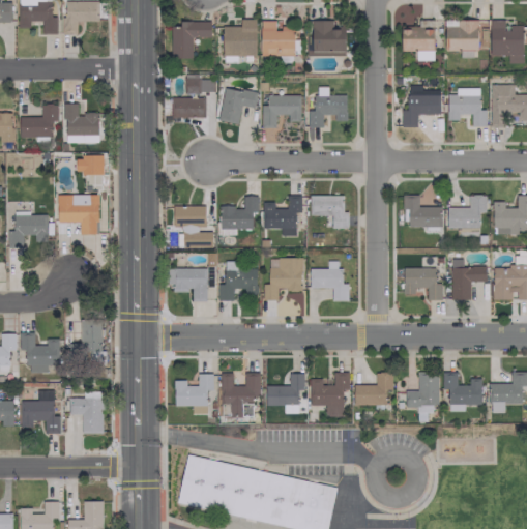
[(0,0),(0,22),(12,22),(12,3),(1,3),(0,0)]
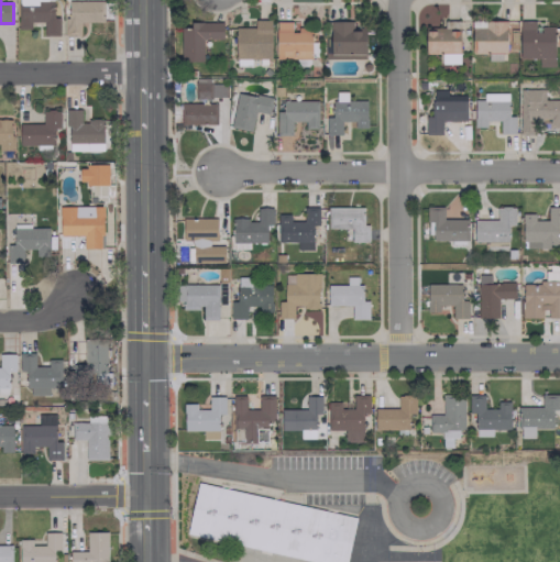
[(46,22),(46,36),(62,35),(62,18),(56,18),(55,2),(40,2),(40,0),(20,0),(21,30),(33,30),(33,23),(46,22)]
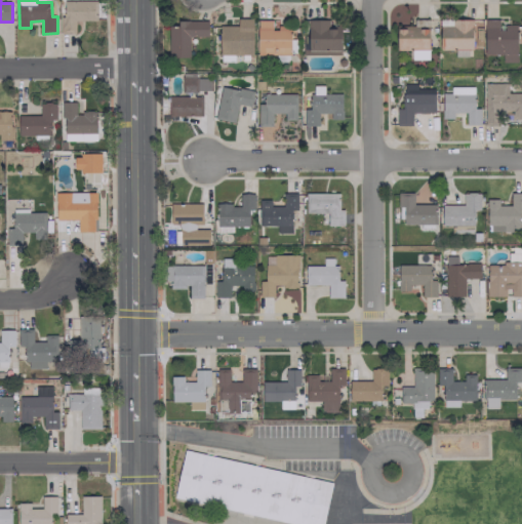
[(98,1),(64,2),(64,34),(77,34),(77,22),(98,21),(98,1)]
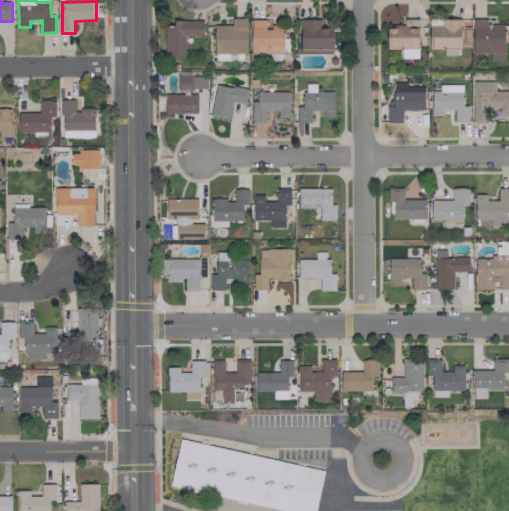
[(234,25),(216,25),(216,54),(249,54),(248,19),(234,19),(234,25)]
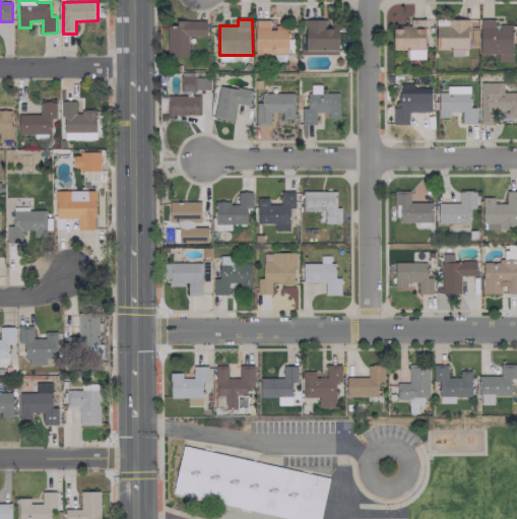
[(339,26),(328,26),(328,19),(308,20),(308,36),(302,37),(302,55),(340,54),(339,26)]
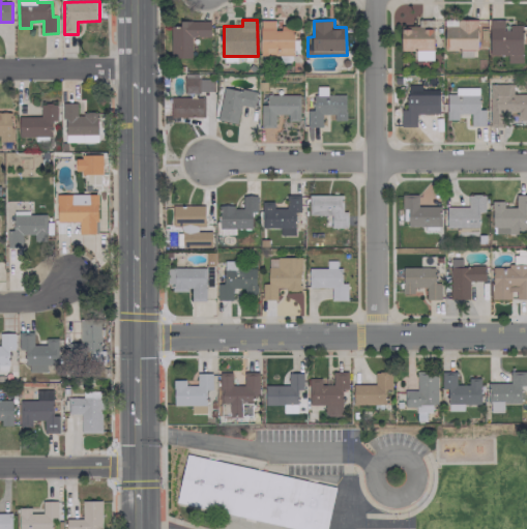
[(402,27),(403,52),(417,51),(417,61),(435,60),(434,20),(420,21),(420,26),(402,27)]
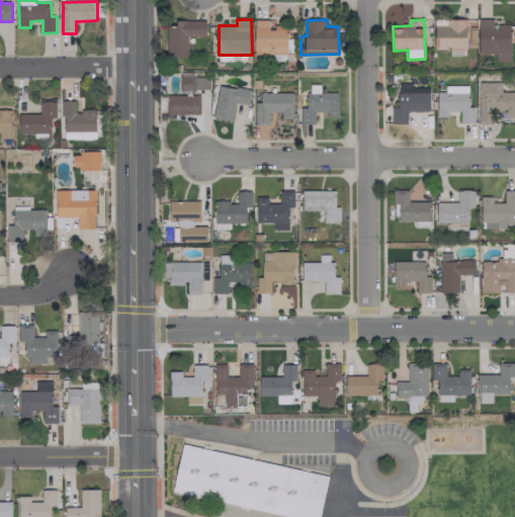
[(436,20),(436,51),(468,51),(467,19),(436,20)]
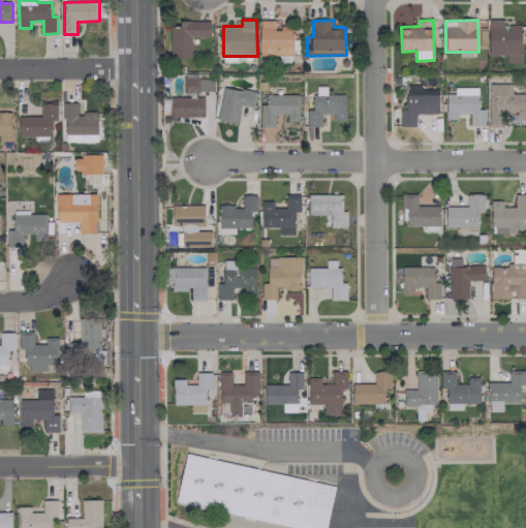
[(523,28),(504,28),(504,21),(491,20),(490,55),(508,56),(507,63),(523,64),(523,28)]
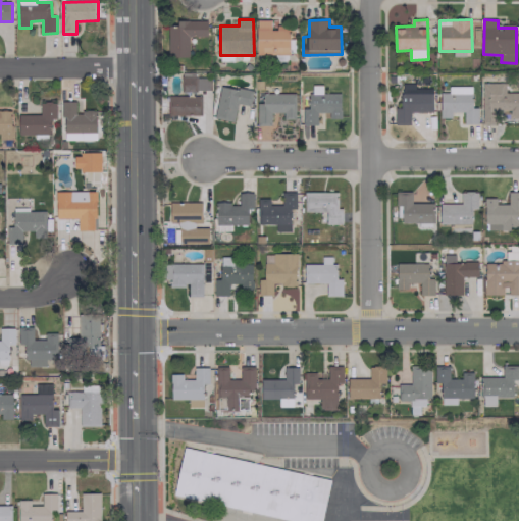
[(209,21),(178,20),(178,28),(170,27),(169,57),(190,58),(190,37),(208,37),(209,21)]
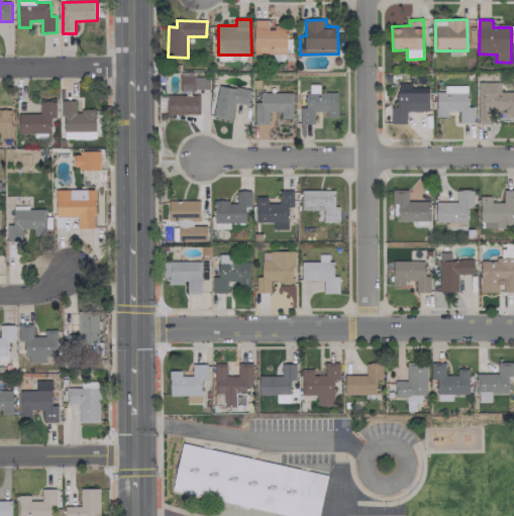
[(255,56),(288,56),(289,28),(270,28),(270,20),(255,20),(255,56)]
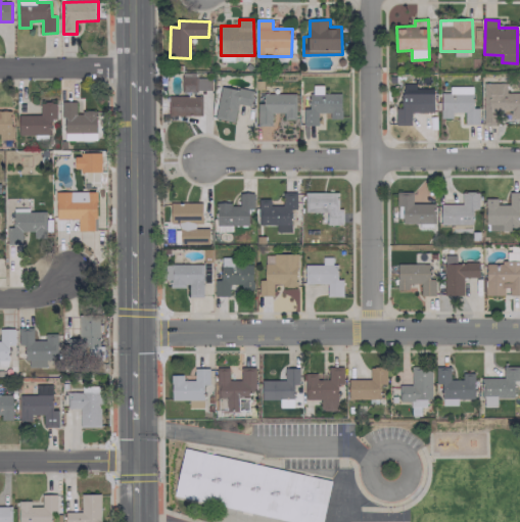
[(183,91),(210,91),(210,79),(197,79),(197,74),(183,74),(183,91)]
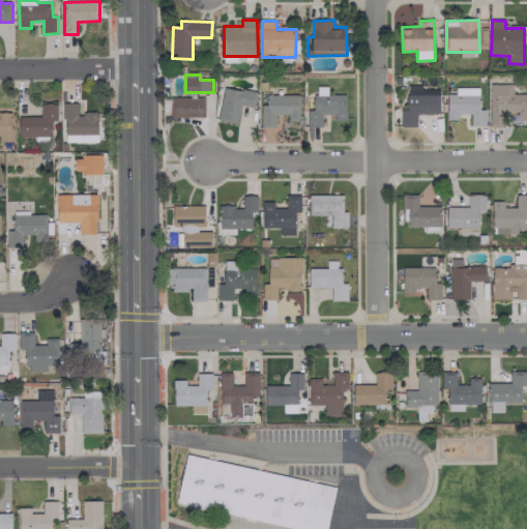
[(441,89),(422,90),(422,85),(409,85),(409,111),(403,111),(403,127),(418,127),(418,115),(441,115),(441,89)]
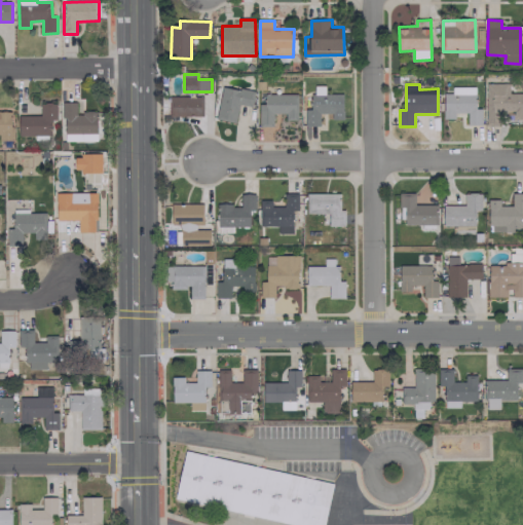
[(522,94),(511,94),(511,84),(488,84),(487,126),(501,126),(502,112),(516,112),(516,120),(522,120),(522,94)]
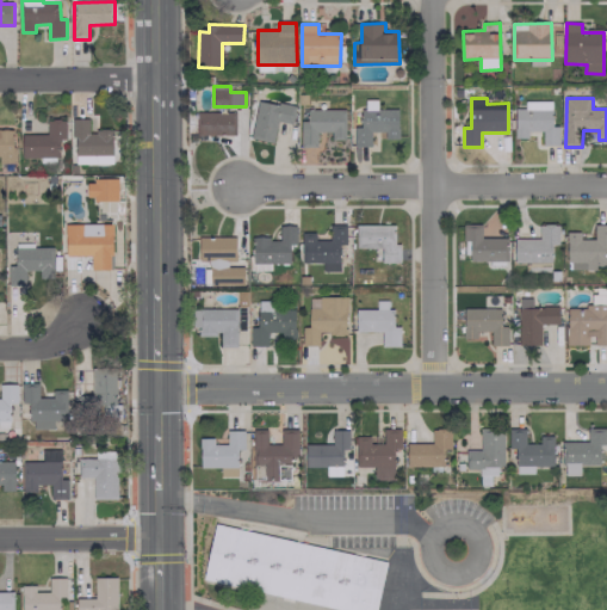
[(276,143),(278,123),(295,125),(297,106),(259,100),(253,140),(276,143)]
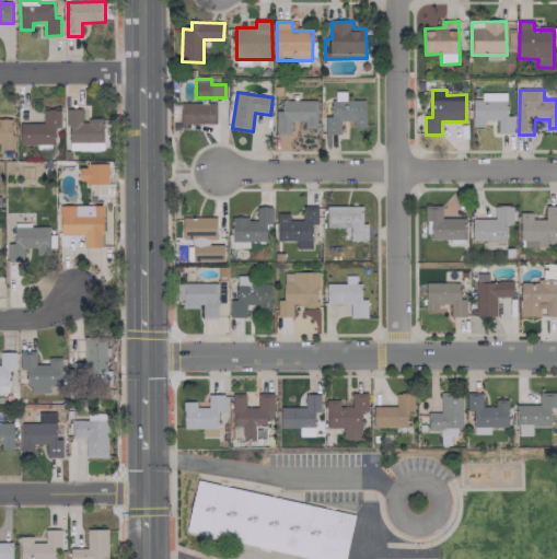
[(367,101),(348,101),(347,92),(334,92),(335,117),(326,117),(327,135),(341,135),(341,121),(355,121),(355,128),(367,128),(367,101)]
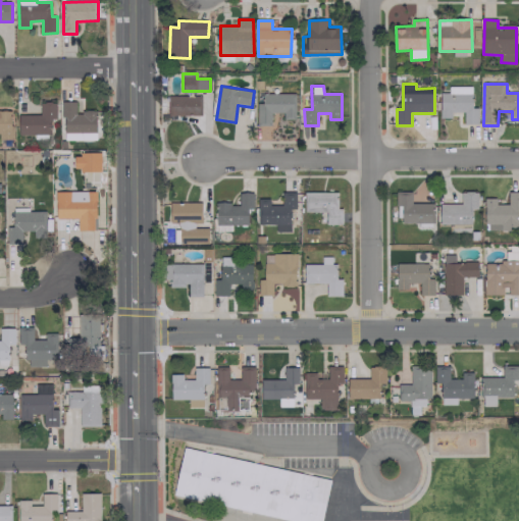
[(442,118),(453,118),(453,112),(465,112),(465,124),(479,124),(479,108),(473,108),(473,88),(450,87),(450,94),(442,94),(442,118)]
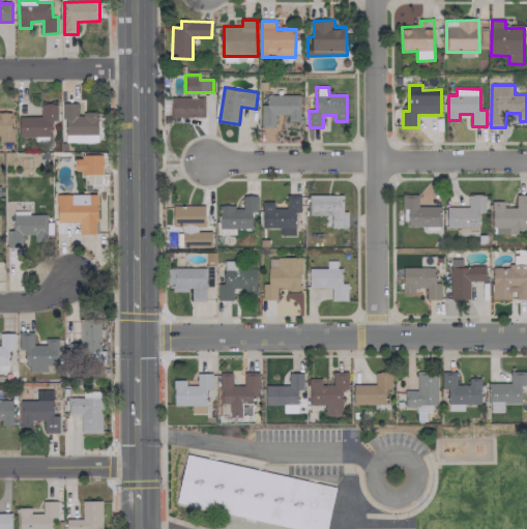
[(301,95),(268,96),(268,106),(262,106),(262,128),(277,127),(277,115),(289,115),(290,122),(301,122),(301,95)]
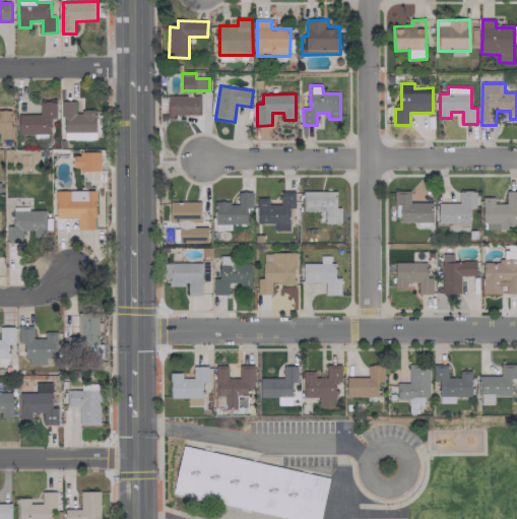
[(170,116),(202,115),(202,95),(170,96),(170,116)]
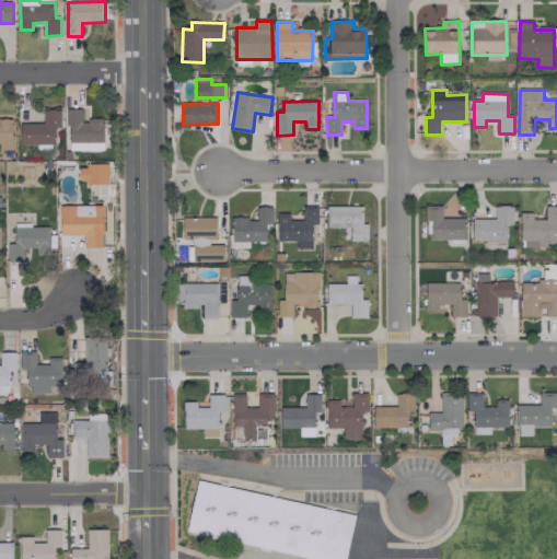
[(105,142),(105,119),(83,120),(83,109),(69,109),(69,142),(105,142)]
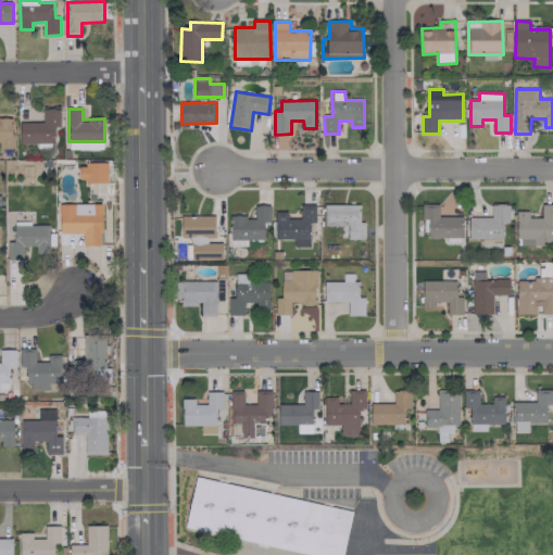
[(22,144),(55,143),(55,127),(62,127),(61,110),(45,110),(45,123),(21,123),(22,144)]
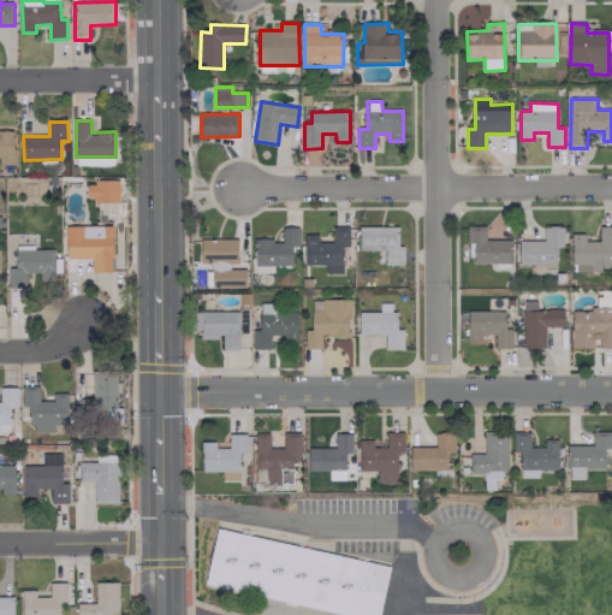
[(17,165),(16,131),(0,130),(0,158),(1,158),(1,165),(17,165)]
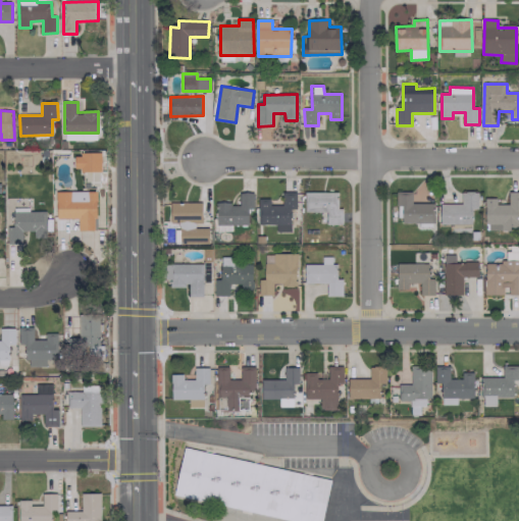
[(98,134),(65,133),(64,140),(98,141),(98,134)]
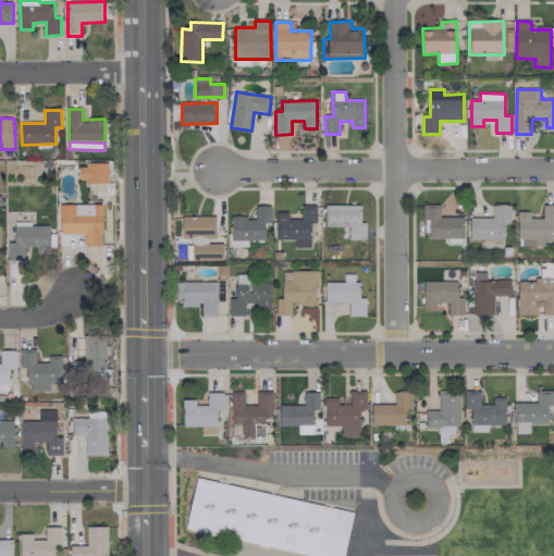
[(110,183),(110,164),(82,164),(82,183),(110,183)]
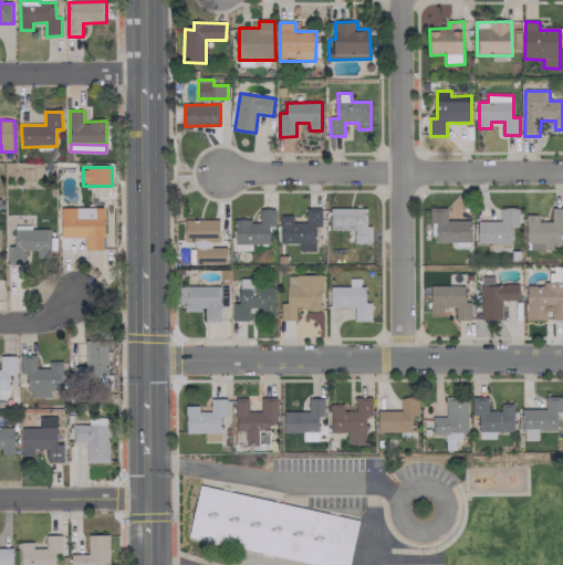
[(105,208),(62,208),(62,238),(86,238),(86,251),(105,251),(105,208)]
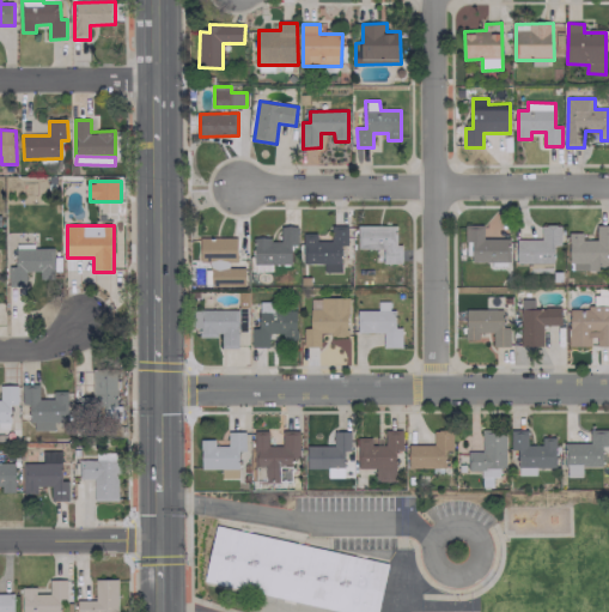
[(511,238),(485,240),(485,225),(468,226),(469,262),(511,262),(511,238)]
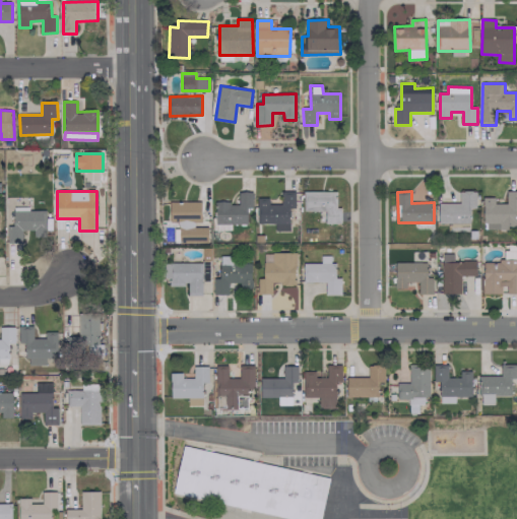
[(440,223),(471,223),(471,208),(477,208),(477,191),(460,191),(460,203),(440,204),(440,223)]
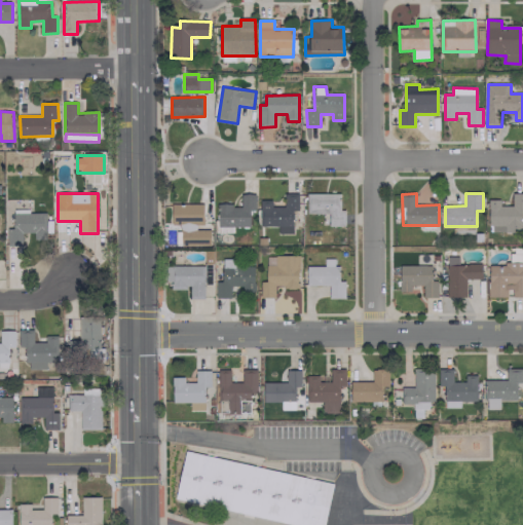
[(490,233),(522,232),(522,211),(522,193),(514,194),(514,205),(501,207),(501,200),(490,200),(490,233)]
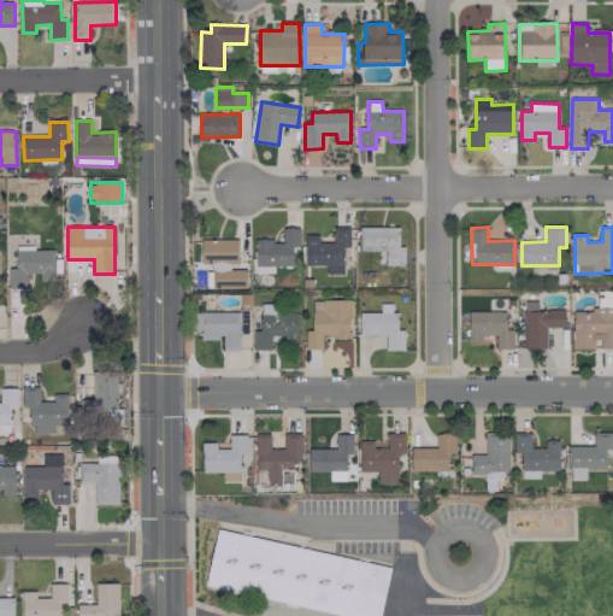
[(301,228),(284,228),(284,241),(258,241),(257,274),(276,274),(276,267),(294,267),(295,248),(301,248),(301,228)]
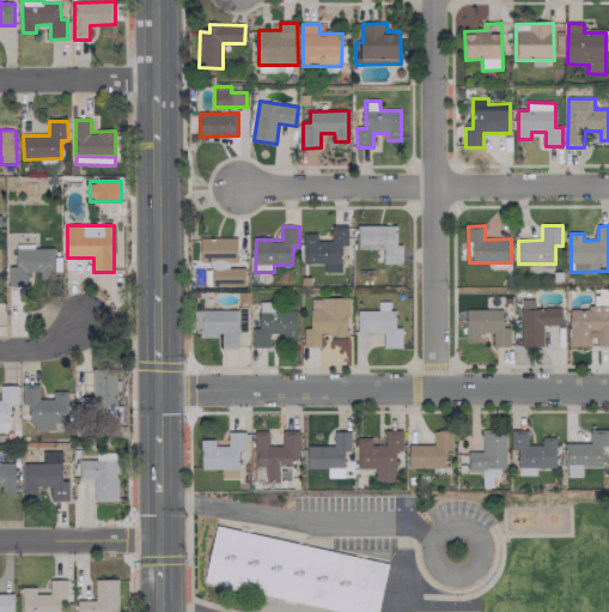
[(304,234),(304,265),(324,265),(324,273),(342,273),(343,247),(349,247),(349,226),(334,226),(333,242),(318,241),(318,234),(304,234)]
